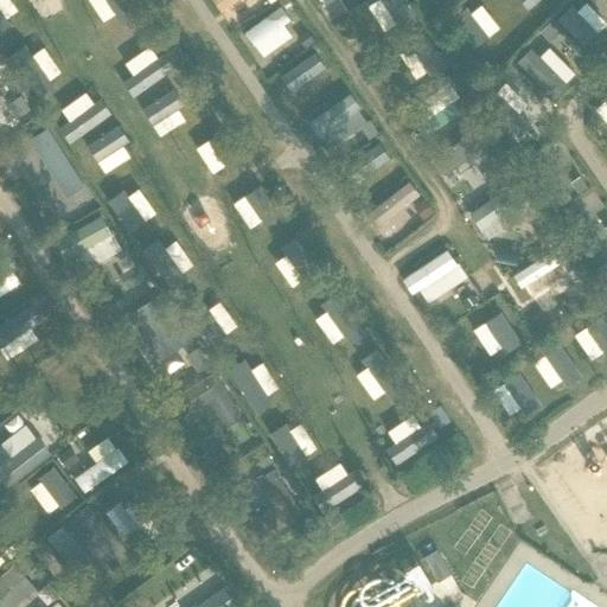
[(212,0),(222,12),(237,0),(212,0)]
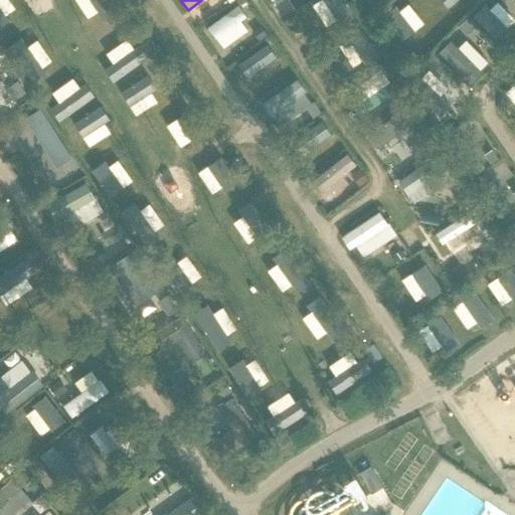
[(295,10),(289,0),(269,0),(280,18),(295,10)]
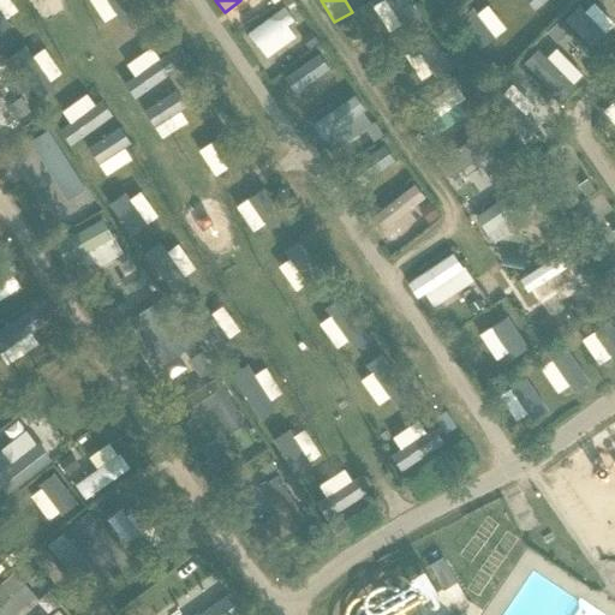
[(370,39),(410,7),(404,0),(384,0),(357,22),(370,39)]
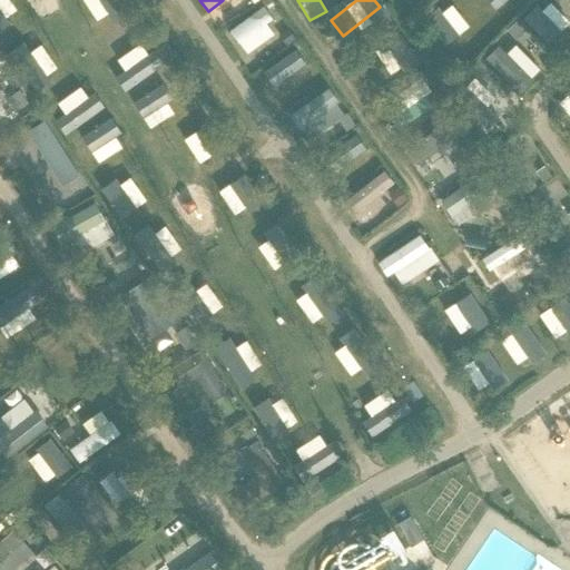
[(98,23),(115,49),(146,30),(129,5),(98,23)]
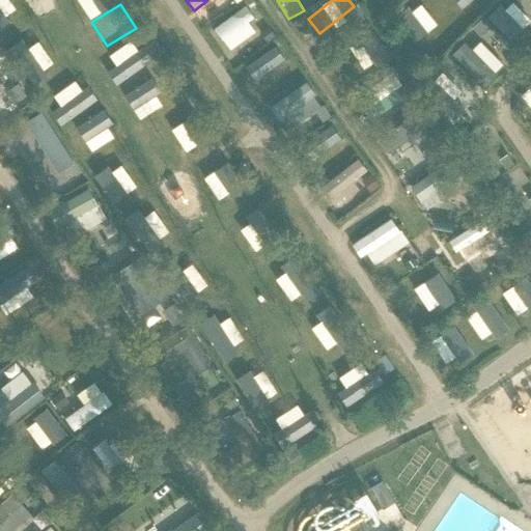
[(516,49),(530,34),(530,23),(513,5),(494,25),(516,49)]
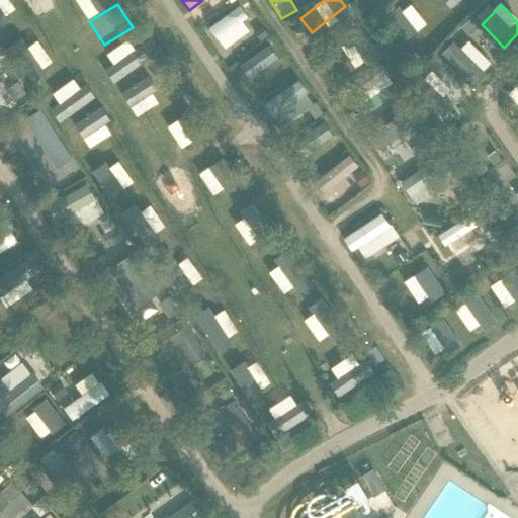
[(209,24),(222,48),(250,32),(243,19),(245,18),(241,8),(209,24)]
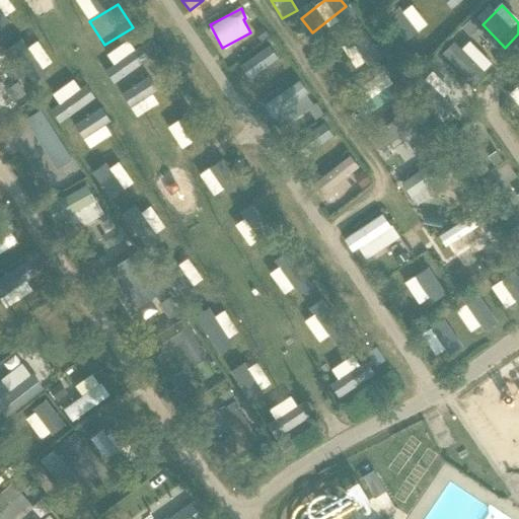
[(439,18),(402,45),(413,57),(448,31),(439,18)]
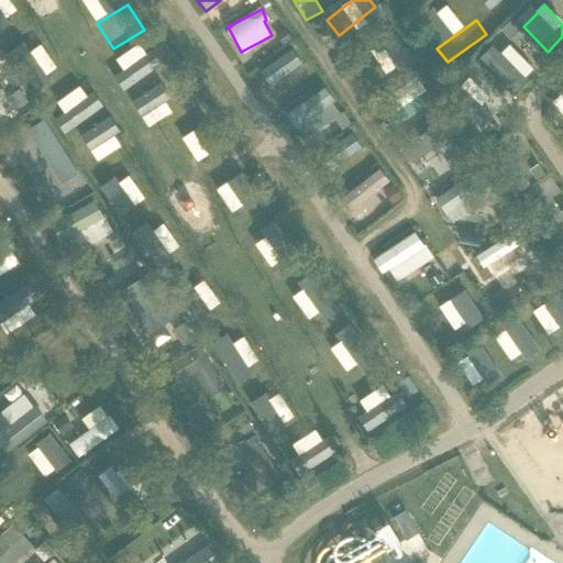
[(509,22),(500,31),(509,40),(518,31),(509,22)]
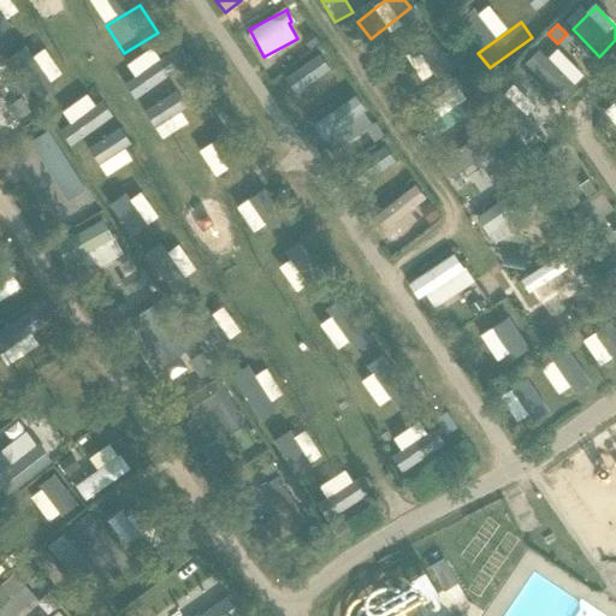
[(311,33),(302,39),(309,48),(318,42),(311,33)]
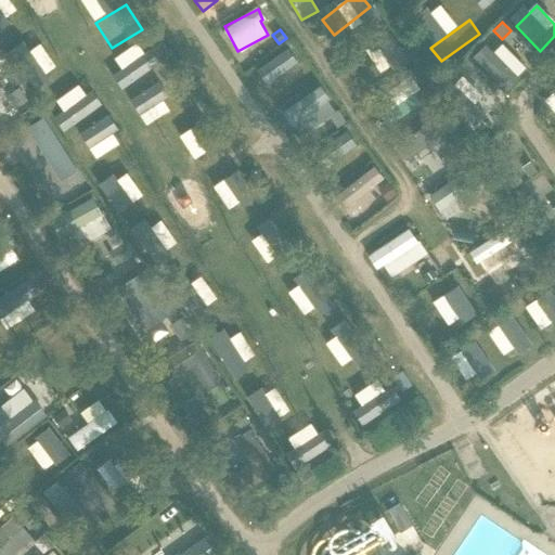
[(133,79),(160,59),(149,42),(121,63),(133,79)]
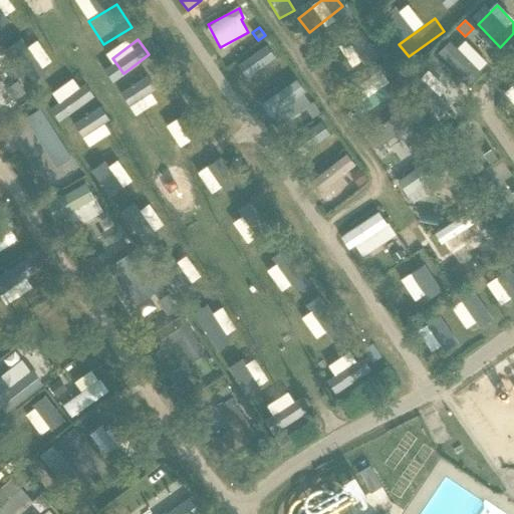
[(465,40),(456,48),(450,41),(438,52),(466,82),(487,63),(465,40)]
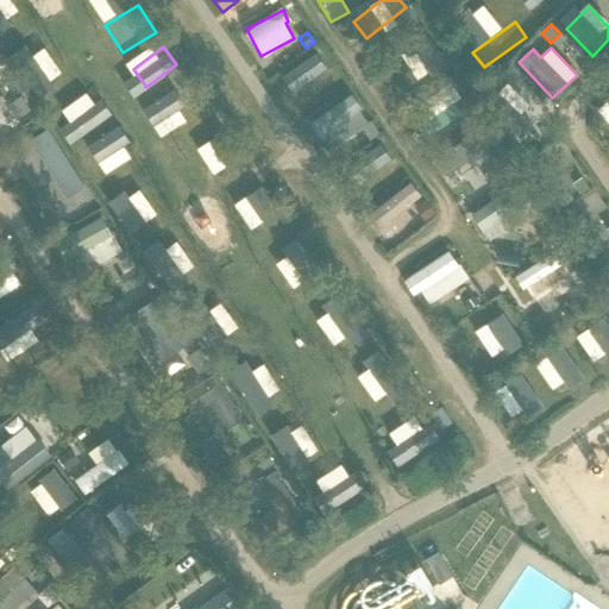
[(295,107),(339,77),(320,50),(276,79),(295,107)]
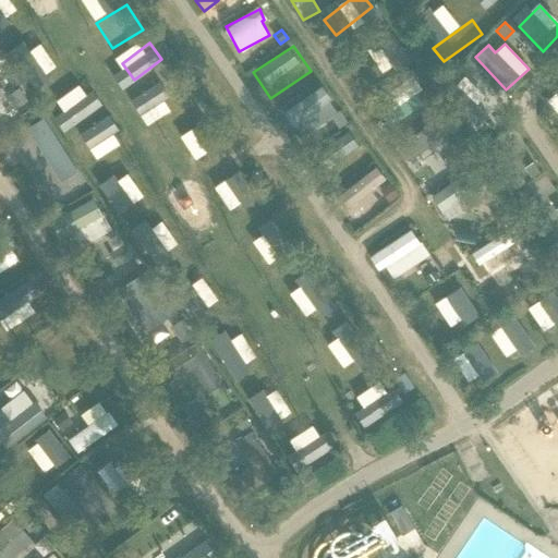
[(469,61),(461,70),(470,79),(477,70),(469,61)]
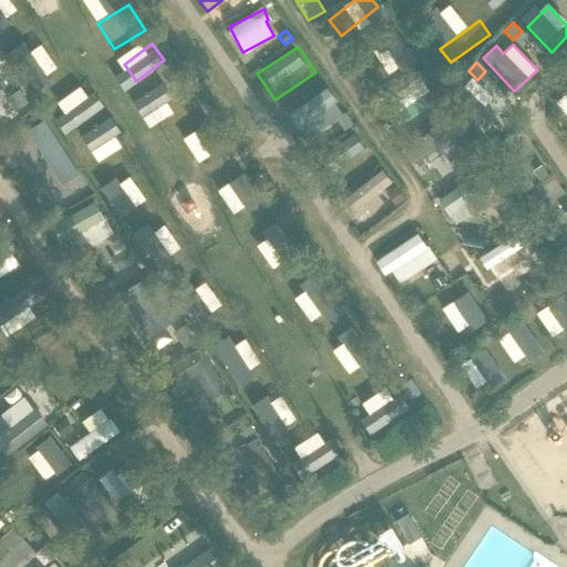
[(0,79),(12,91),(21,81),(6,65),(0,71),(0,79)]
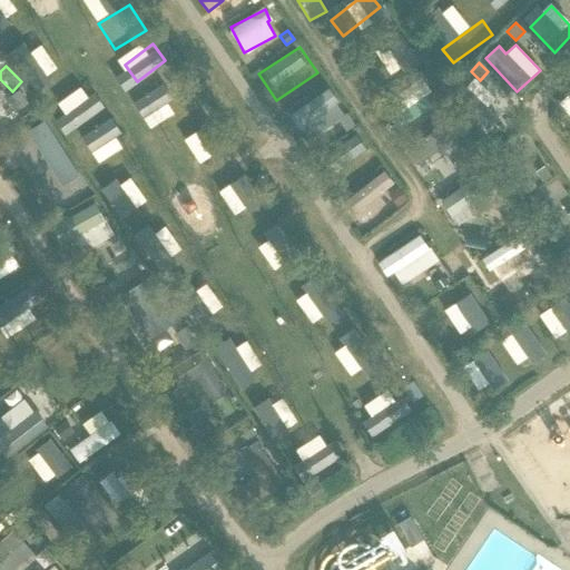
[(56,69),(42,76),(57,101),(69,94),(56,69)]
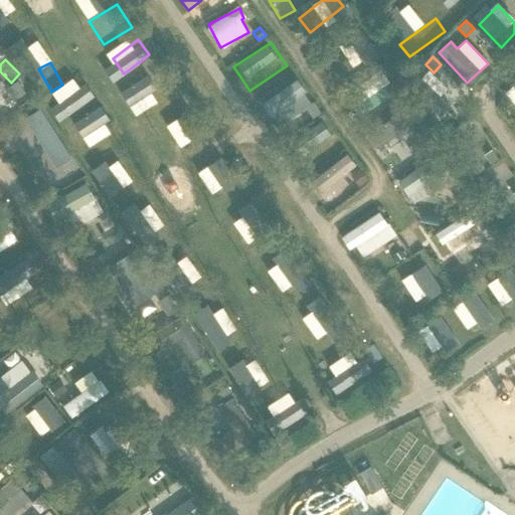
[(377,88),(388,80),(380,68),(343,94),(351,107),(362,100),(373,116),(388,106),(377,88)]
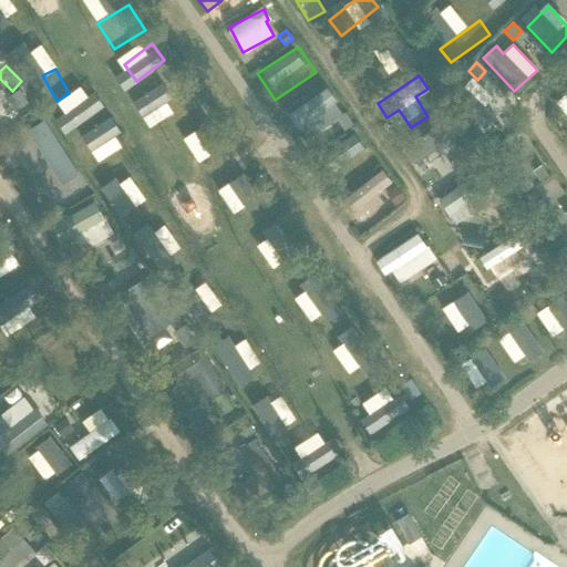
[(488,82),(462,105),(482,127),(508,103),(488,82)]
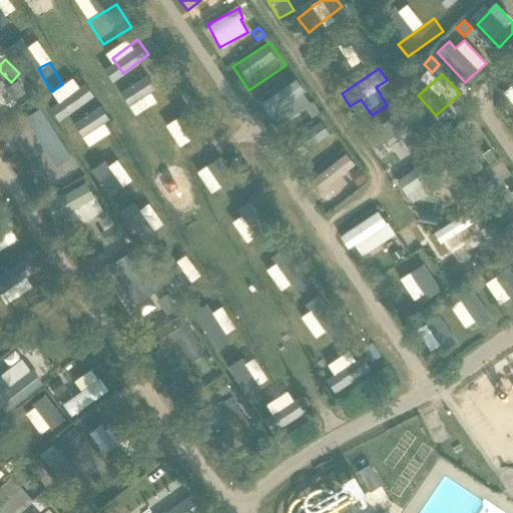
[(135,90),(141,107),(171,97),(164,79),(135,90)]
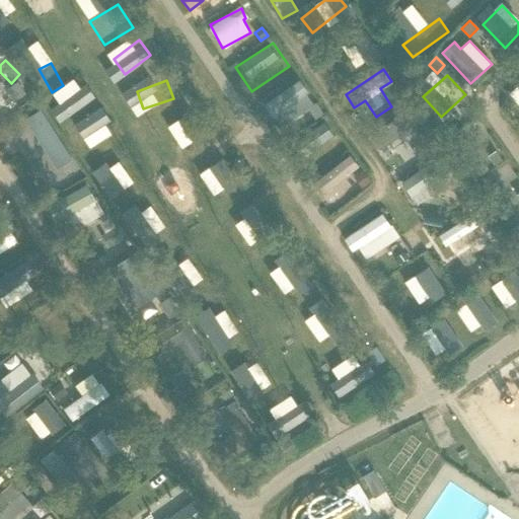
[(518,82),(508,93),(518,105),(518,82)]
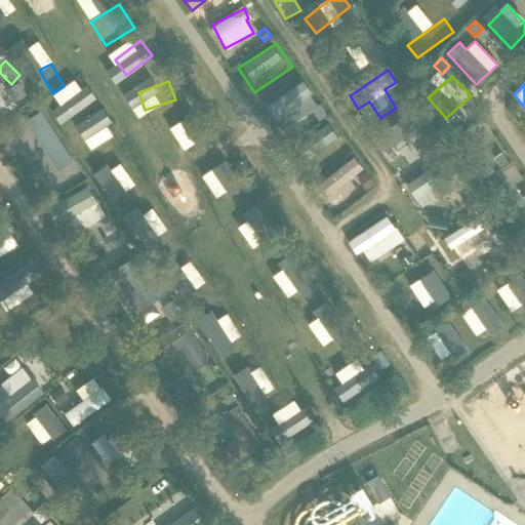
[(18,86),(7,93),(12,103),(24,96),(18,86)]
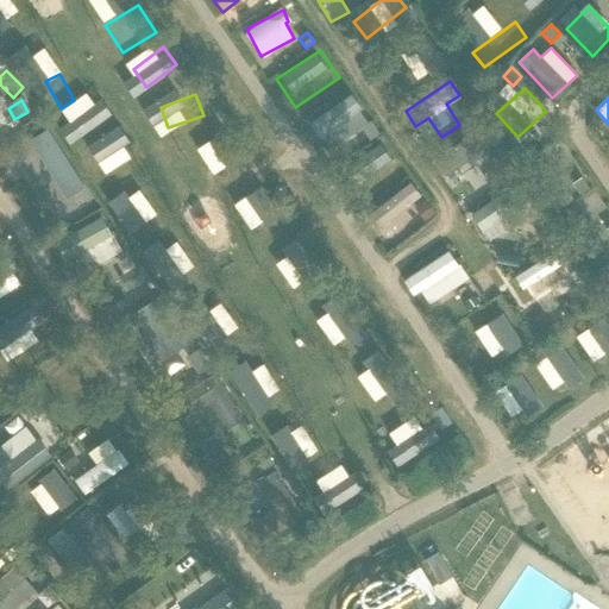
[(471,102),(464,108),(472,120),(481,114),(471,102)]
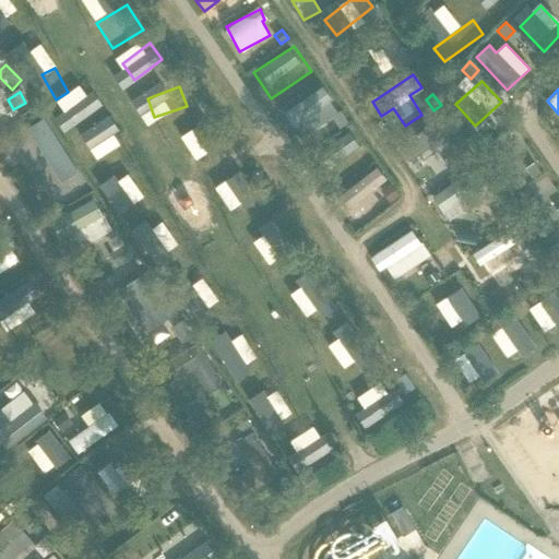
[(88,104),(57,119),(68,142),(99,127),(88,104)]
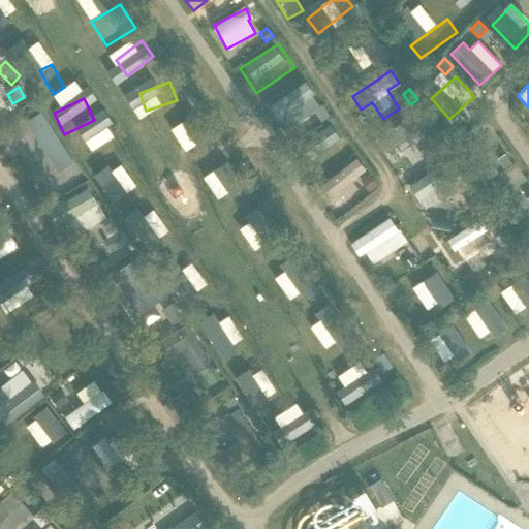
[(321,106),(311,113),(317,124),(328,117),(321,106)]
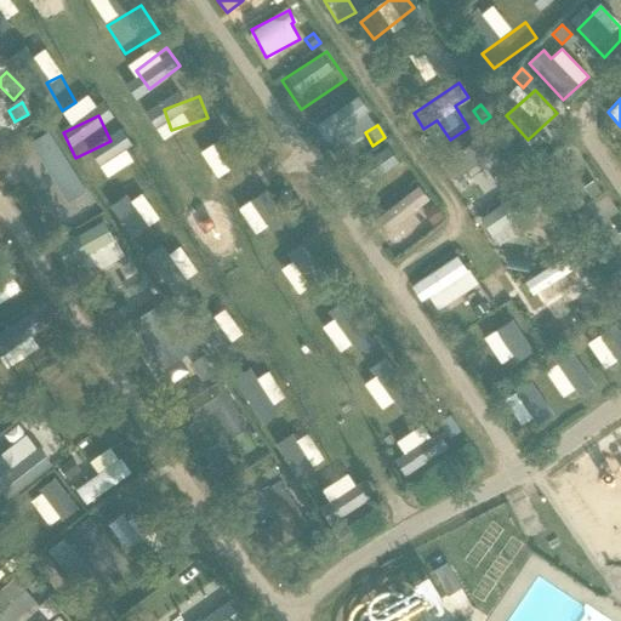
[(520,167),(494,129),(443,164),(454,181),(488,157),(503,180),(520,167)]
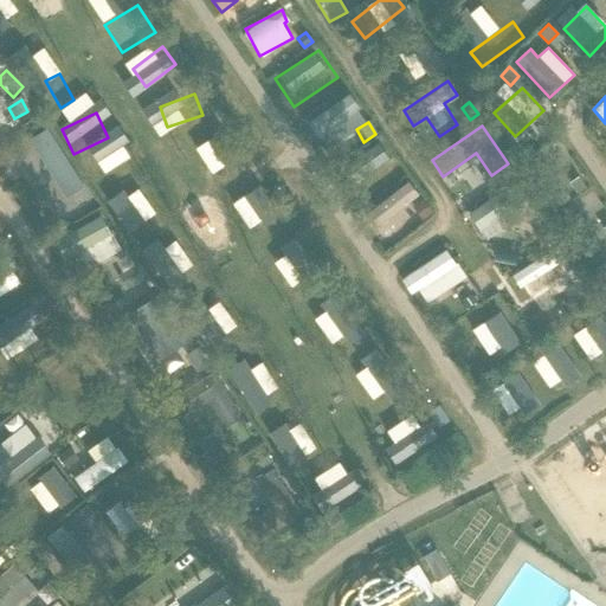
[(15,148),(5,154),(10,163),(21,156),(15,148)]
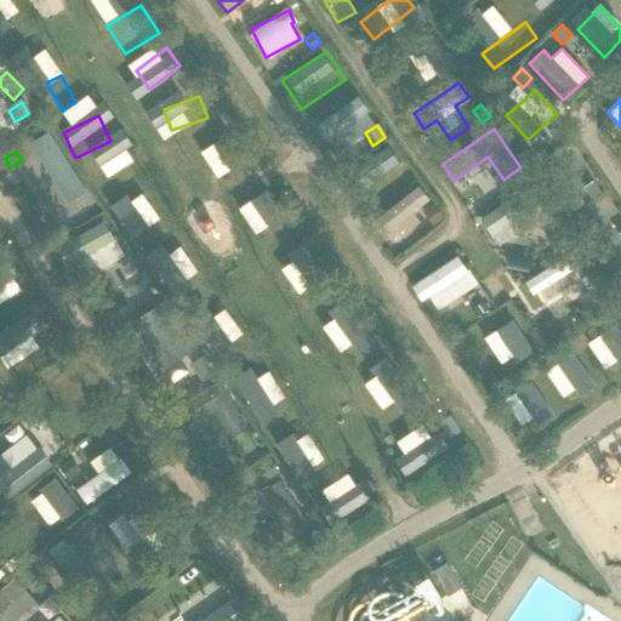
[(374,160),(381,183),(404,176),(398,153),(374,160)]
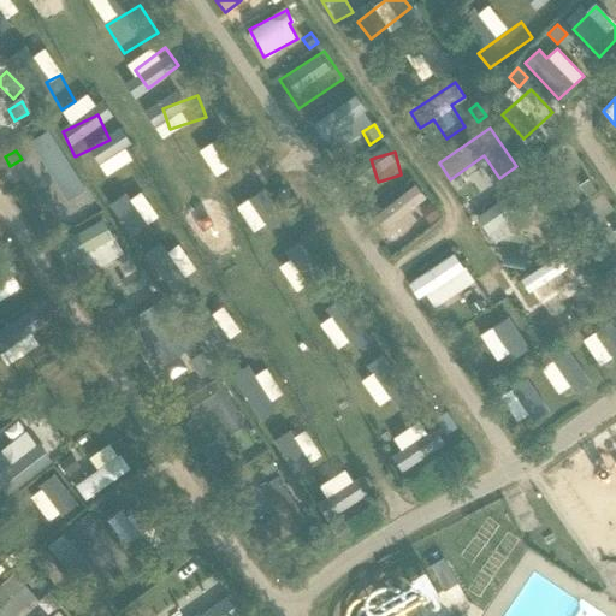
[(102,195),(136,181),(126,157),(93,171),(102,195)]
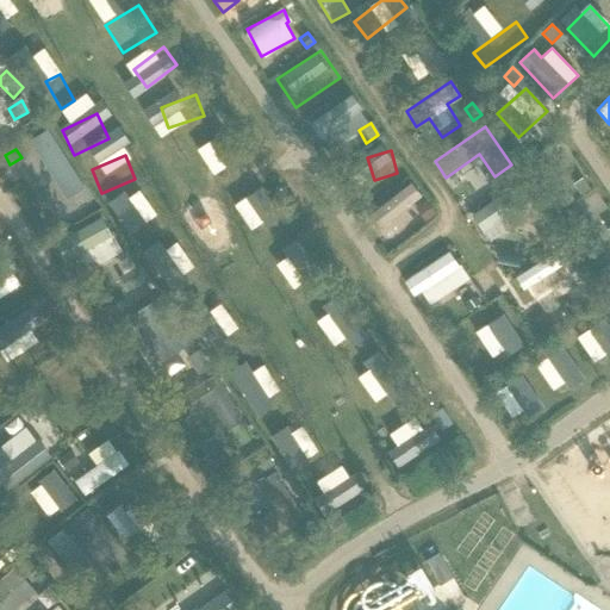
[(510,167),(499,174),(508,185),(517,178),(510,167)]
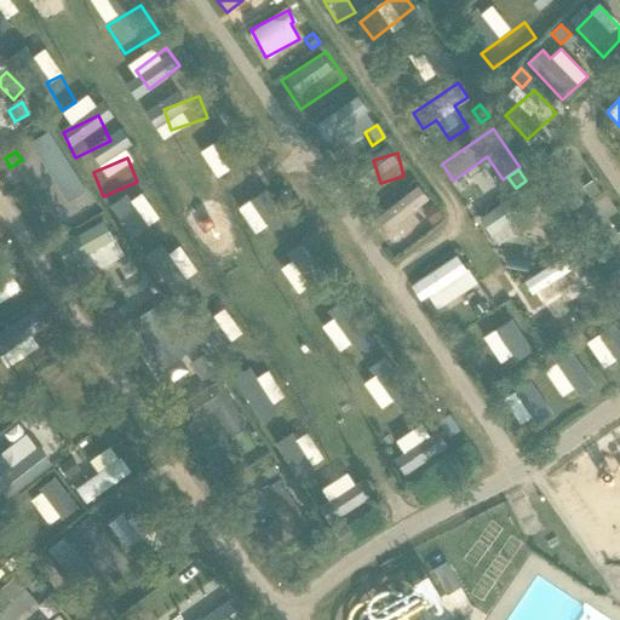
[(591,182),(583,188),(590,197),(598,193),(591,182)]
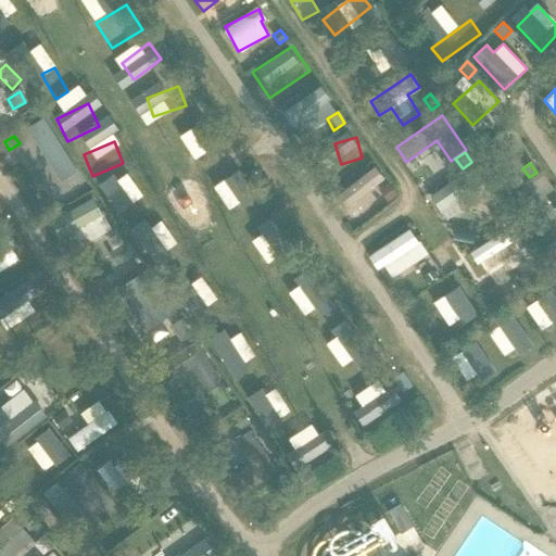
[(338,204),(354,222),(383,193),(375,185),(384,176),(376,167),(338,204)]
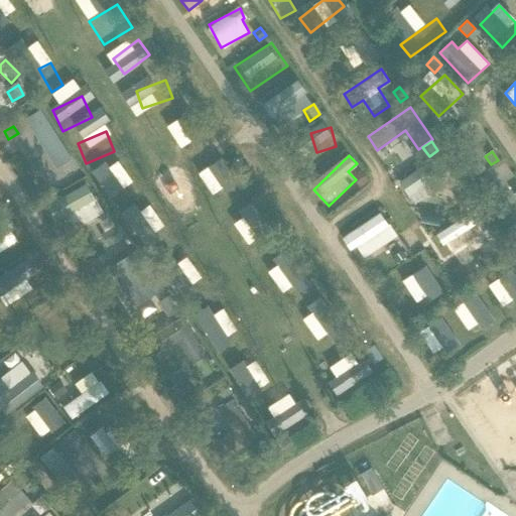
[(400,181),(411,196),(436,176),(425,162),(400,181)]
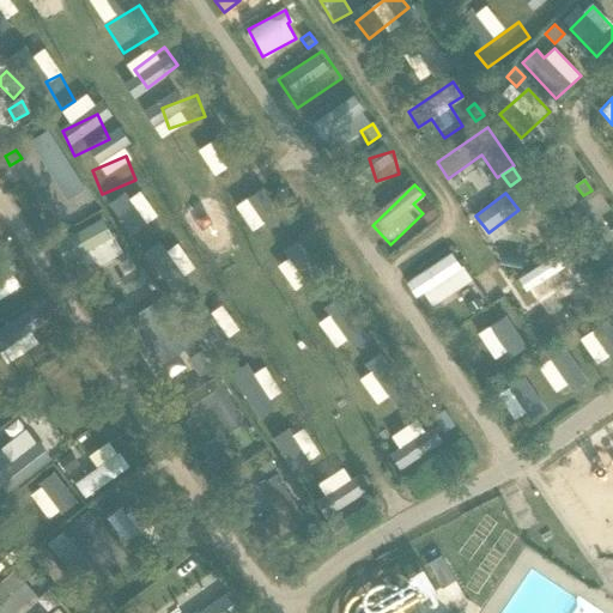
[(263,252),(284,236),(262,207),(242,222),(263,252)]
